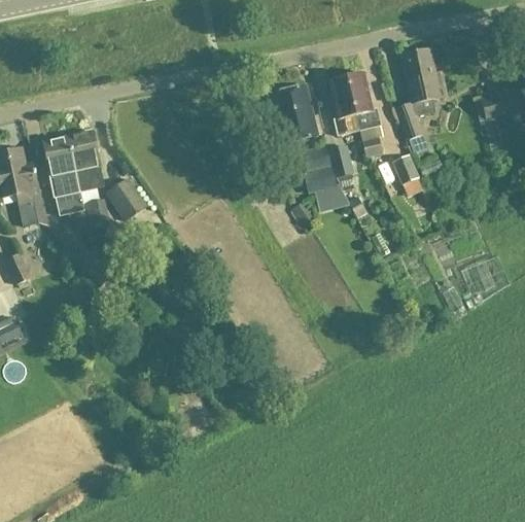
[(412,101),(394,107),(407,139),(424,133),(417,114),(435,110),(432,97),(447,95),(442,70),(435,71),(430,48),(401,54),(412,101)]
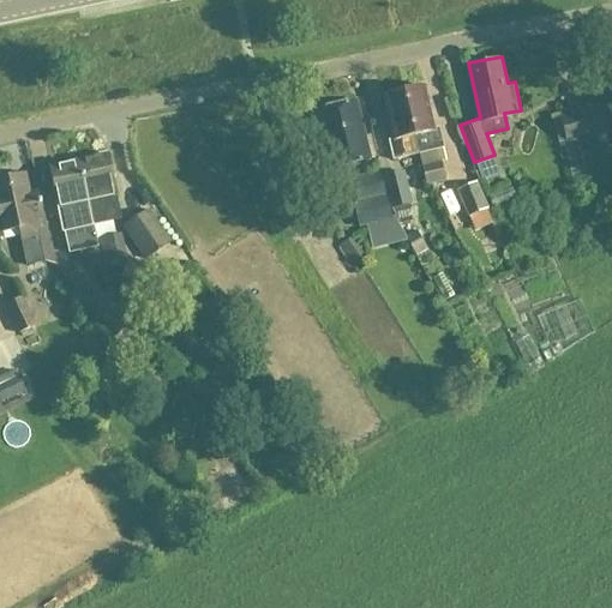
[(426,83),(406,88),(419,150),(443,144),(438,125),(436,125),(426,83)]
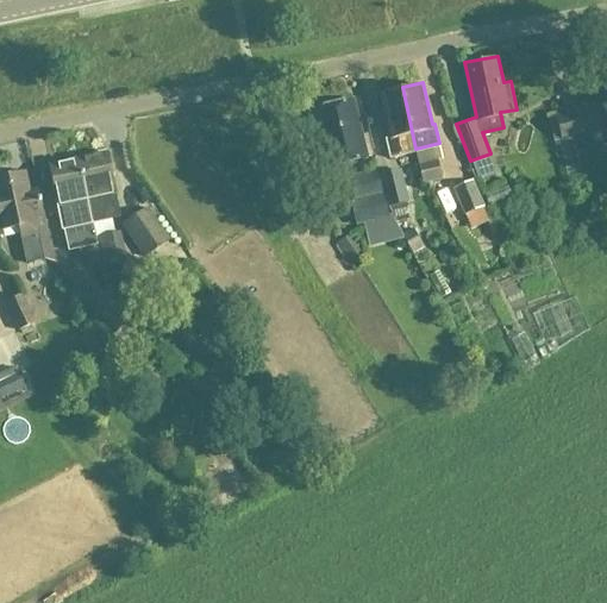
[(415,149),(402,87),(383,92),(393,134),(386,136),(390,155),(415,149)]
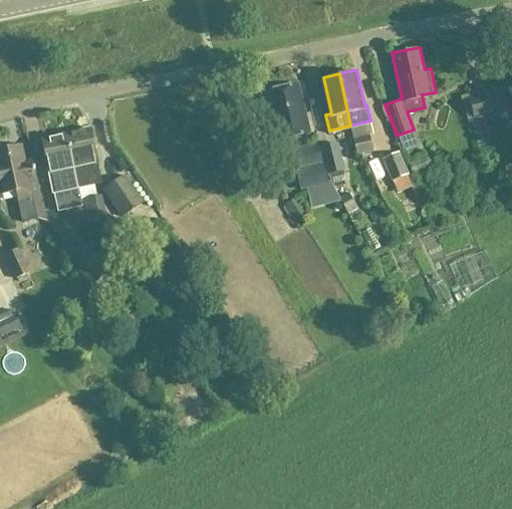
[(277,139),(310,130),(297,82),(264,90),(277,139)]
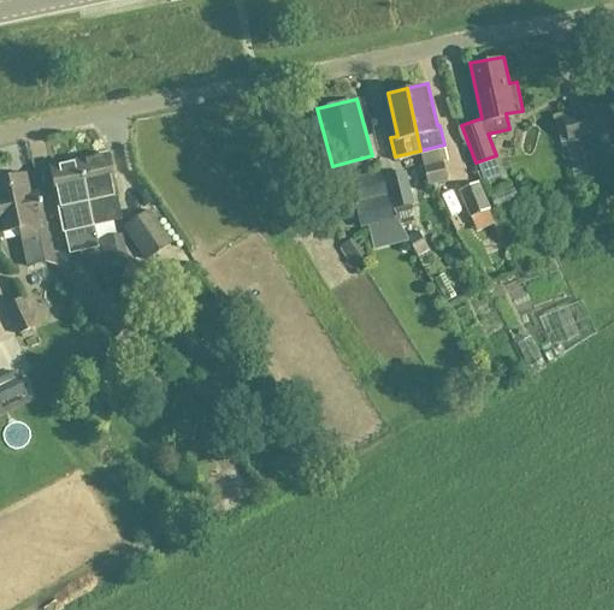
[(568,138),(585,134),(607,129),(601,105),(562,114),(568,138)]
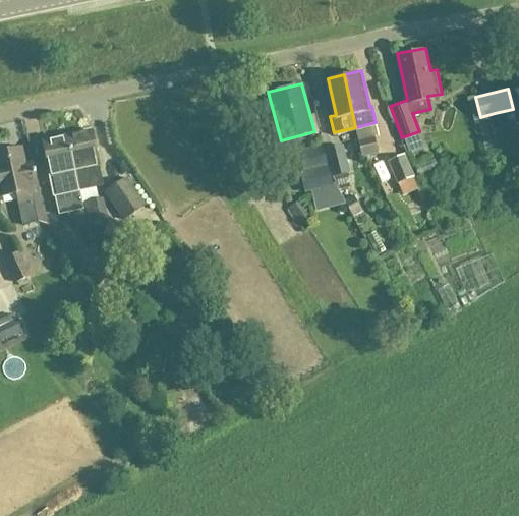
[(67,133),(79,186),(102,181),(98,162),(100,162),(92,127),(67,133)]
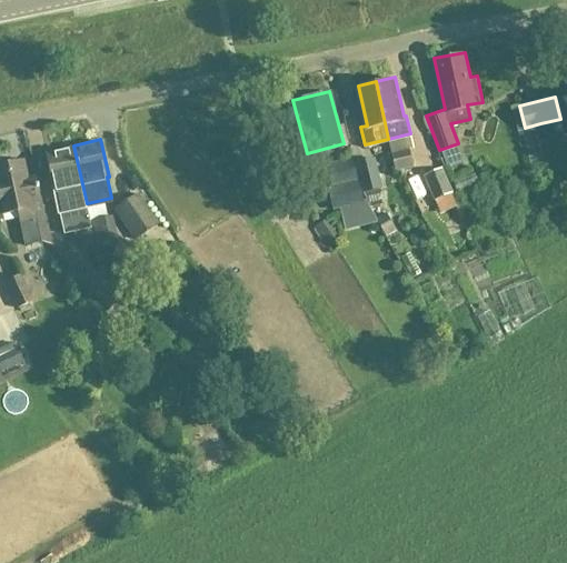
[(87,203),(73,146),(47,151),(60,210),(87,203)]
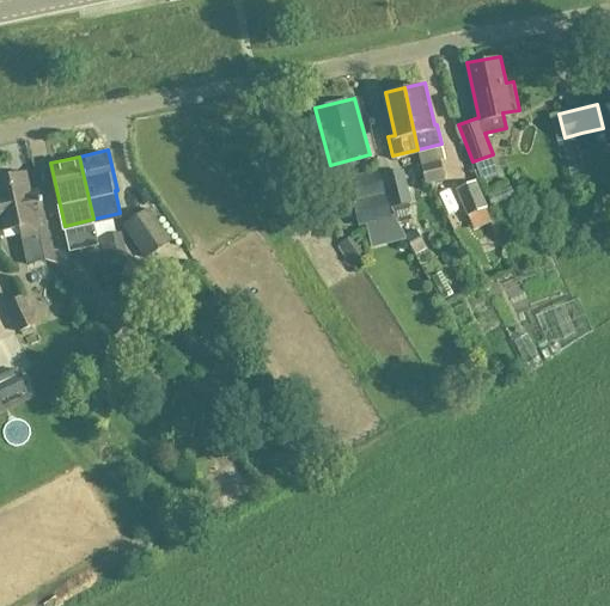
[(424,188),(444,182),(439,165),(420,170),(424,188)]
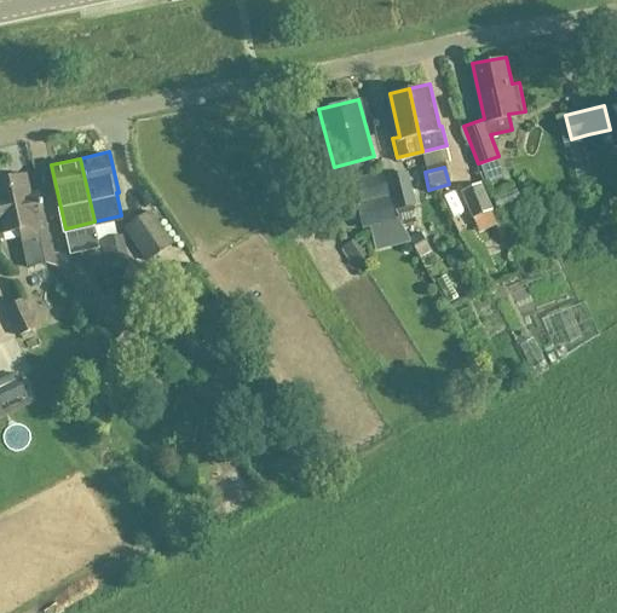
[(402,168),(385,173),(390,194),(393,207),(410,203),(402,168)]
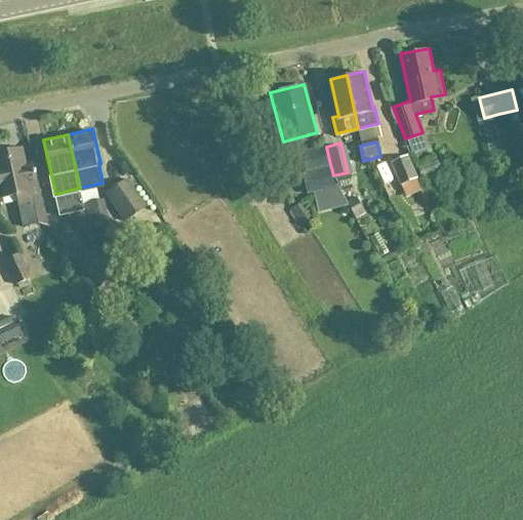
[(330,164),(326,147),(325,144),(300,150),(306,170),(330,164)]
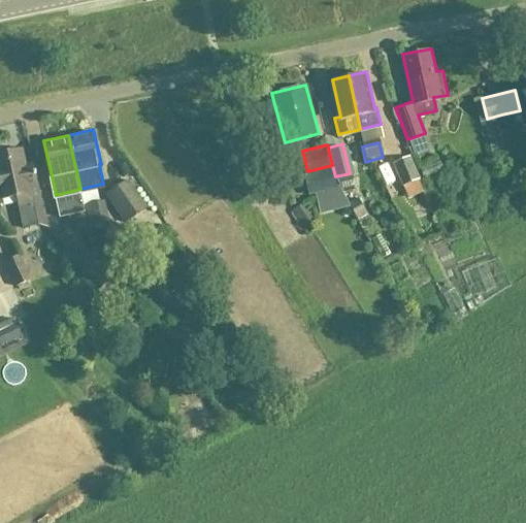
[(0,150),(0,188),(2,197),(17,194),(19,204),(34,200),(30,182),(37,180),(33,161),(26,162),(23,145),(0,150)]
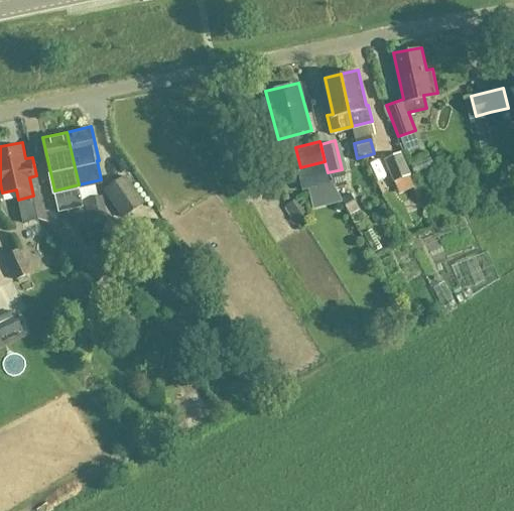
[(410,173),(400,151),(385,157),(395,180),(410,173)]
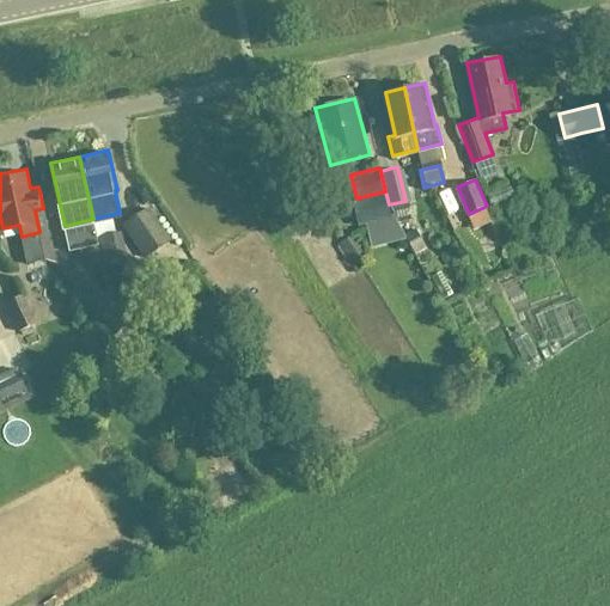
[(519,188),(494,191),(495,203),(520,199),(519,188)]
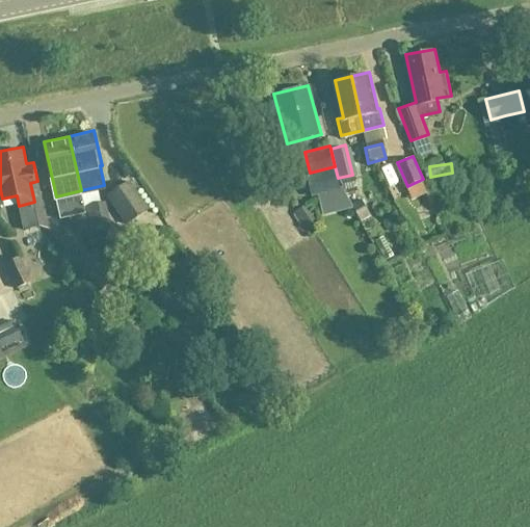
[(340,186),(338,178),(335,166),(310,173),(316,193),(340,186)]
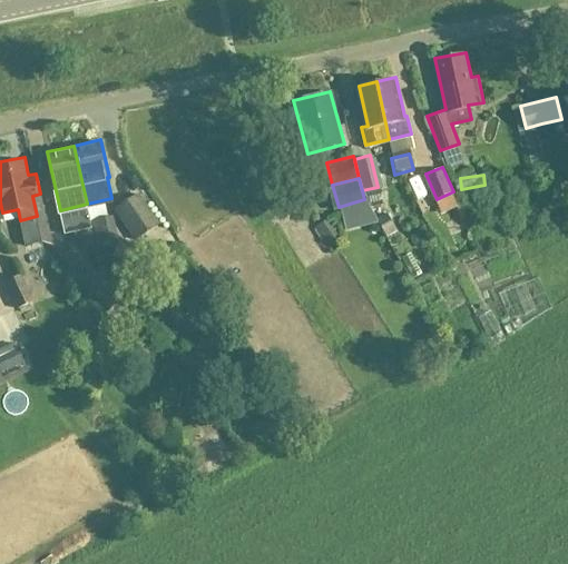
[(158,220),(138,190),(116,206),(136,236),(158,220)]
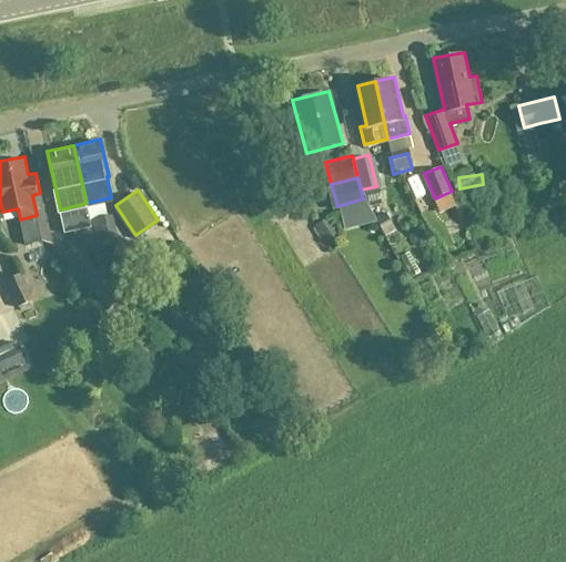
[(443,202),(448,215),(463,210),(457,195),(443,202)]
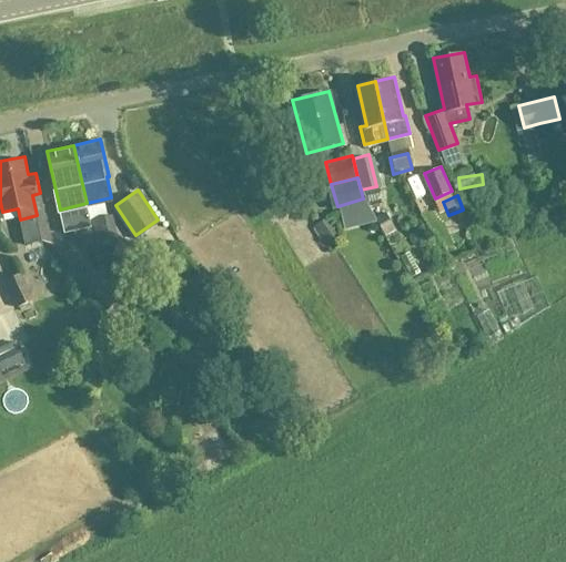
[(98,249),(111,246),(103,215),(90,218),(98,249)]
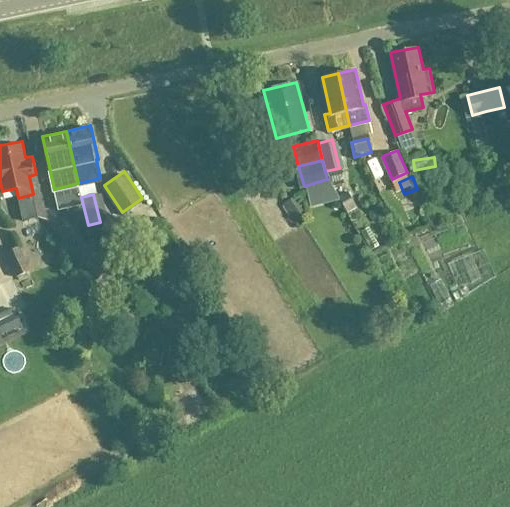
[(302,209),(293,195),(282,202),(290,217),(302,209)]
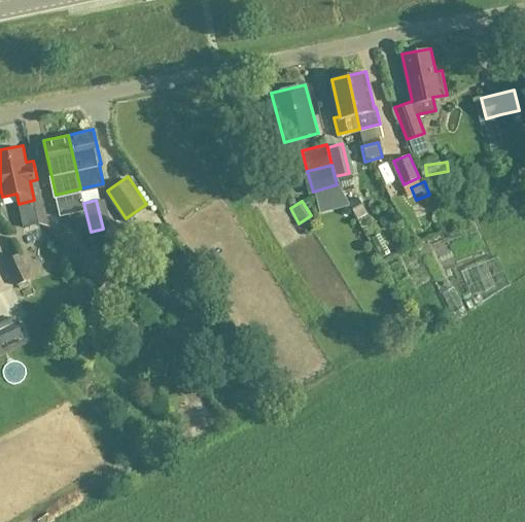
[(438,241),(424,247),(428,255),(413,264),(416,270),(430,263),(438,277),(452,270),(438,241)]
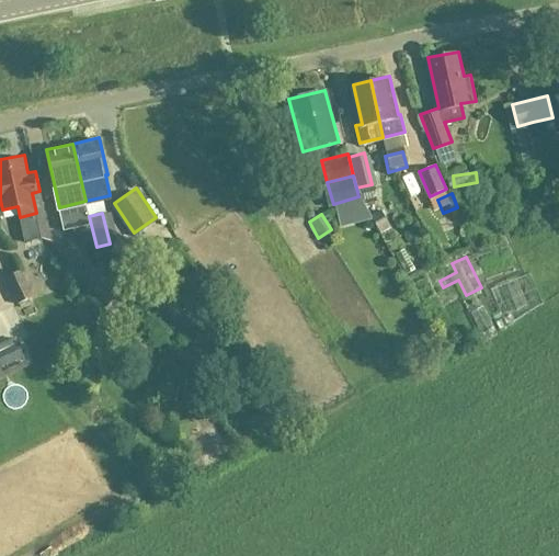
[(126,285),(102,259),(83,276),(106,303),(126,285)]
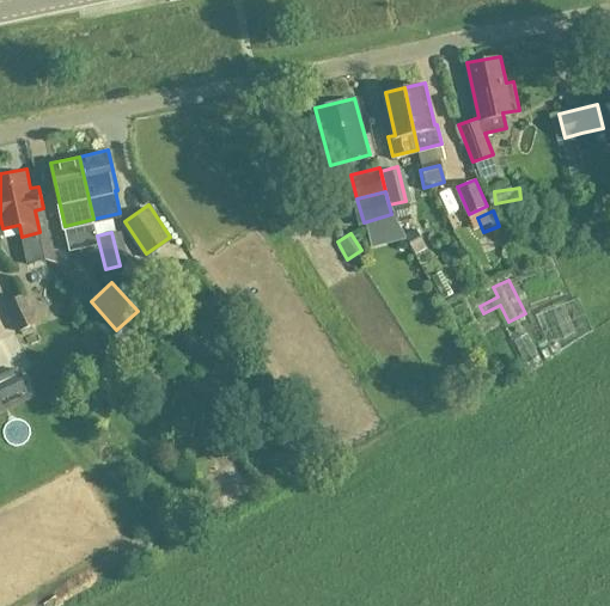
[(6,299),(19,328),(35,320),(22,292),(6,299)]
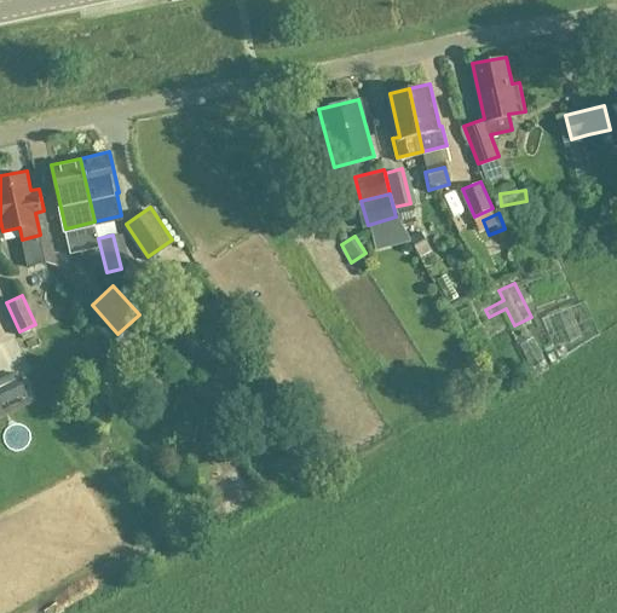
[(0,402),(29,388),(21,371),(0,380),(0,402)]
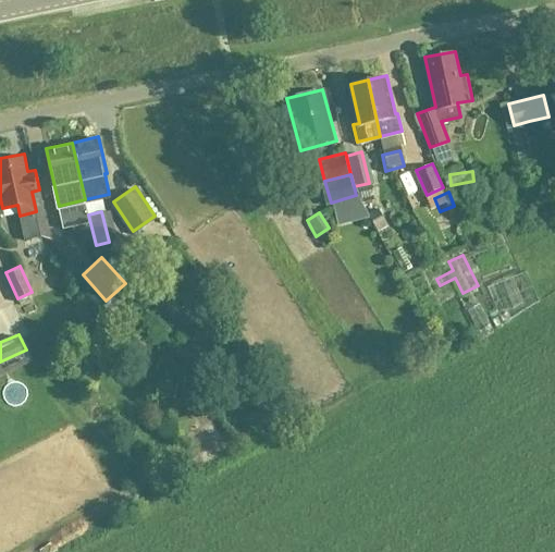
[(42,530),(53,525),(45,510),(34,516),(42,530)]
